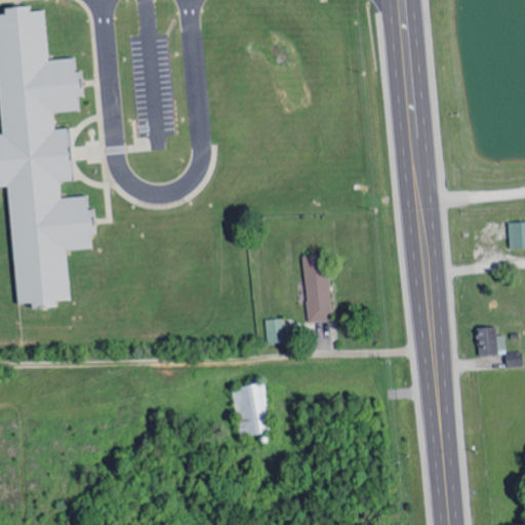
[(45,10),(33,12),(32,6),(7,8),(7,13),(0,13),(0,85),(4,133),(0,133),(0,188),(8,188),(18,306),(33,304),(34,311),(62,309),(61,301),(73,300),(69,250),(94,248),(93,234),(98,233),(96,209),(89,210),(88,196),(64,198),(62,180),(76,179),(71,126),(57,128),(56,113),(81,111),(80,95),(85,95),(83,72),(76,73),(75,58),(49,61),(45,10)]
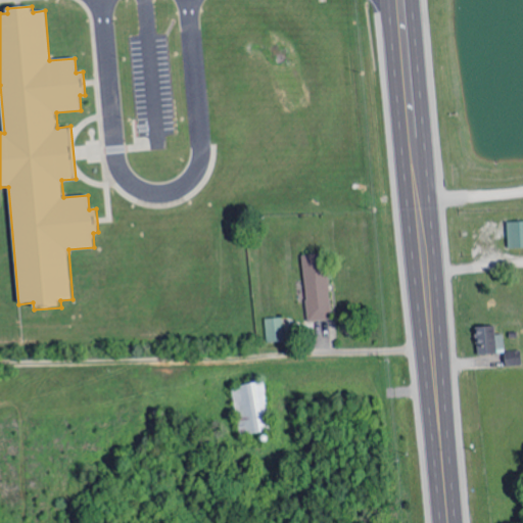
[(510,248),(522,247),(522,221),(509,222),(510,248)]
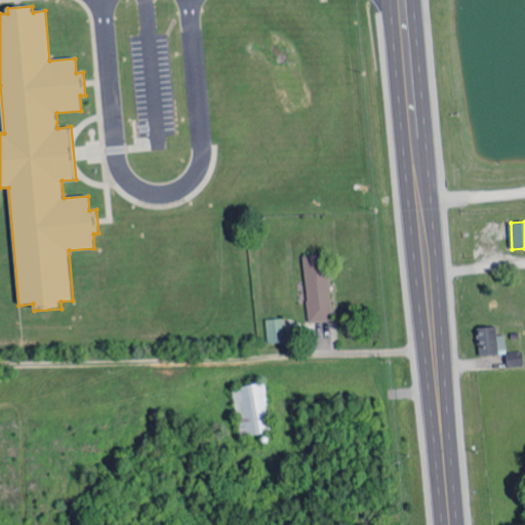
[(306,255),(309,322),(332,321),(330,254),(306,255)]
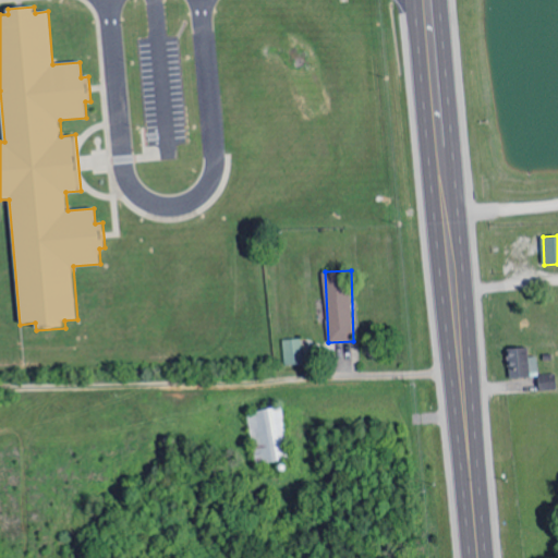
[(284,339),(286,365),(304,364),(303,338),(284,339)]
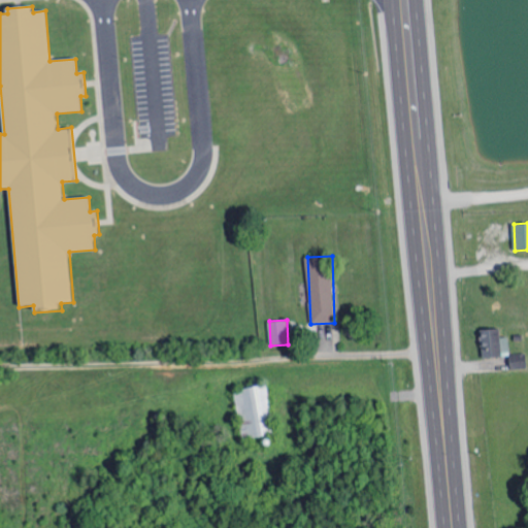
[(509,337),(502,337),(501,329),(481,330),(483,358),(510,357),(509,337)]
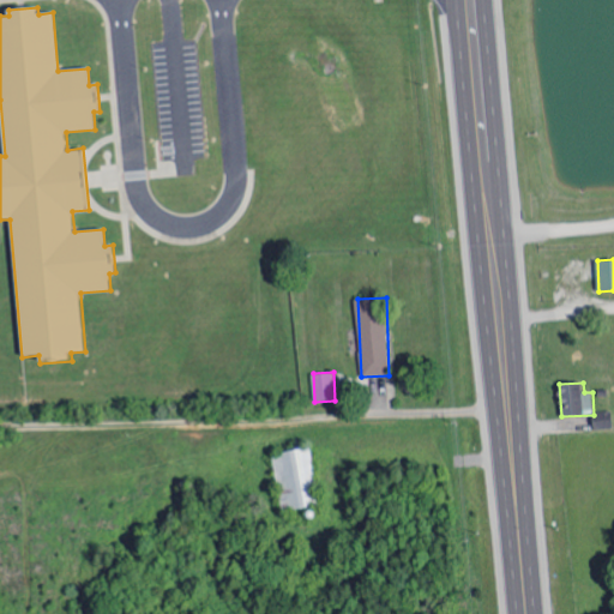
[(284,510),(321,504),(311,445),(274,452),(284,510)]
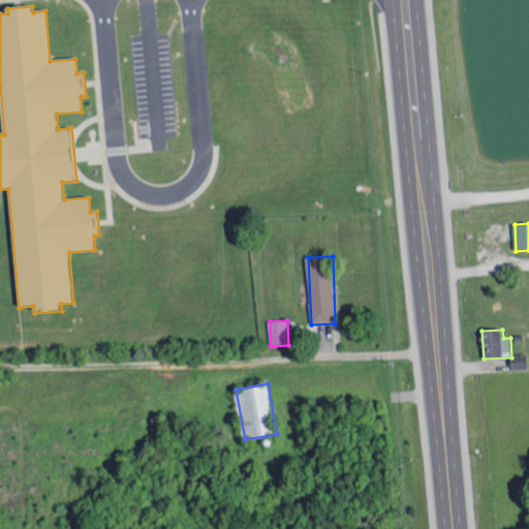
All buildings are outlined.
